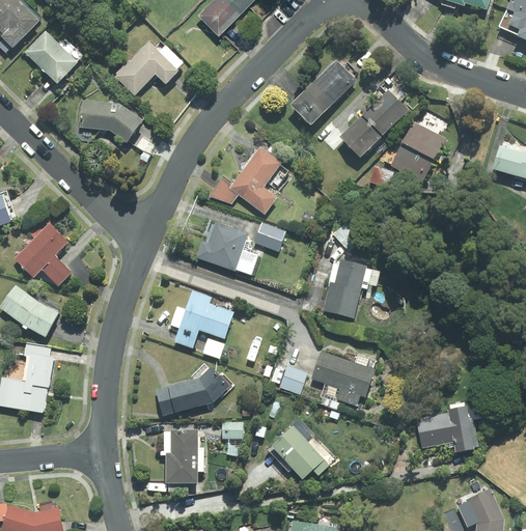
[(0,30),(4,34),(2,35),(15,48),(42,21),(20,0),(0,0),(0,30)]
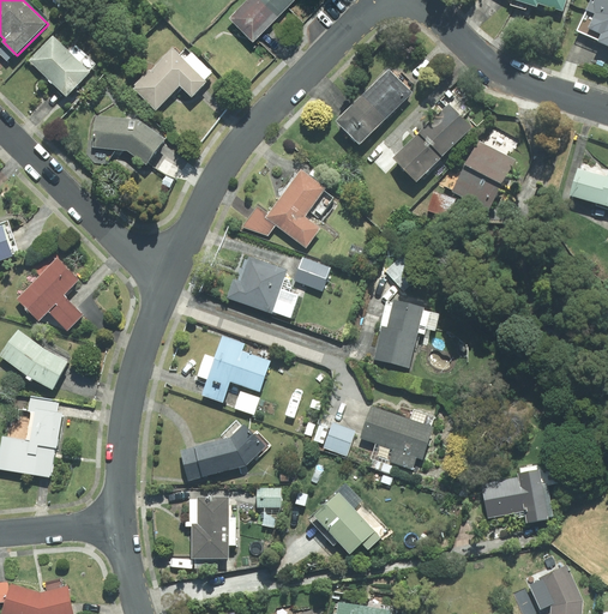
[(244,0),(230,13),(256,38),(294,0),(244,0)]
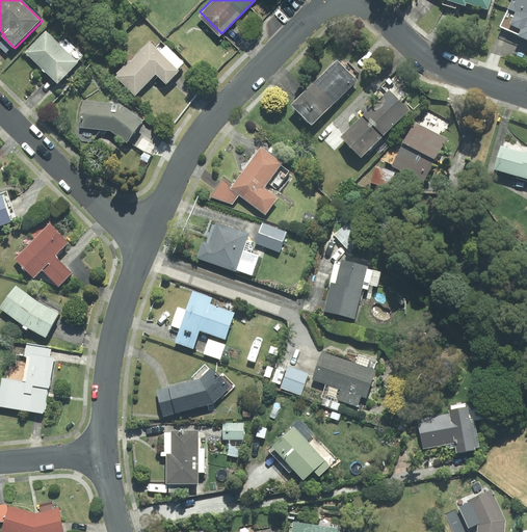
[(447,0),(465,6),(466,3),(486,11),(490,0),(447,0)]
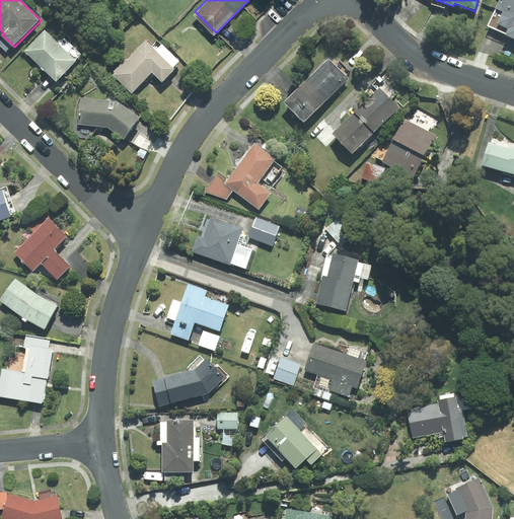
[(498,0),(494,9),(485,27),(513,39),(513,0),(502,0),(503,2),(498,0)]
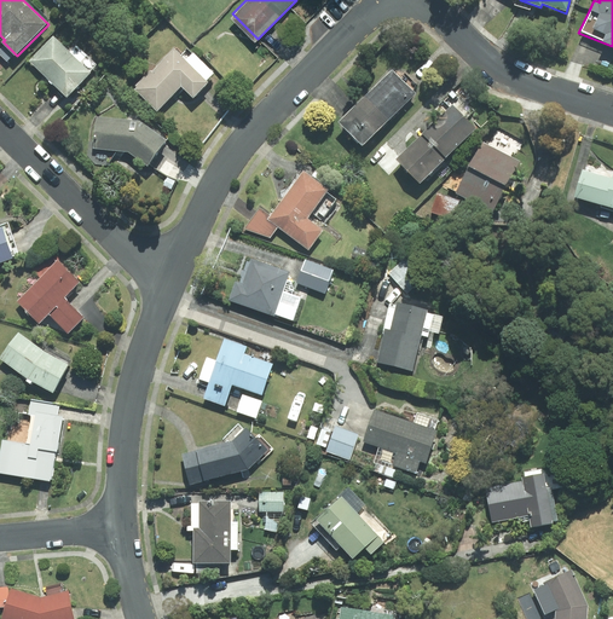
[(93,74),(91,70),(97,65),(81,50),(76,55),(55,32),(27,58),(65,99),(93,74)]
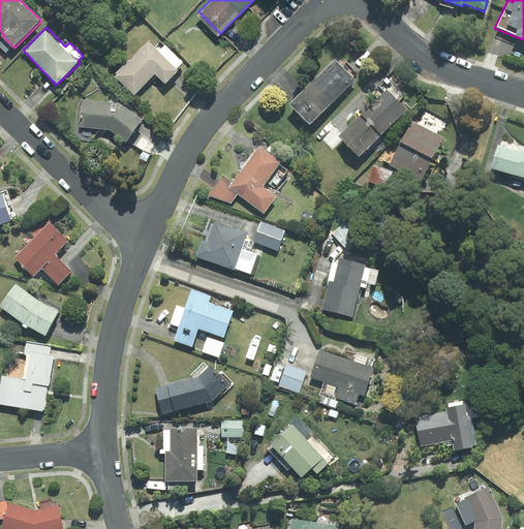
[(166,45),(160,51),(149,40),(111,73),(133,96),(156,74),(166,85),(180,71),(177,68),(183,63),(166,45)]
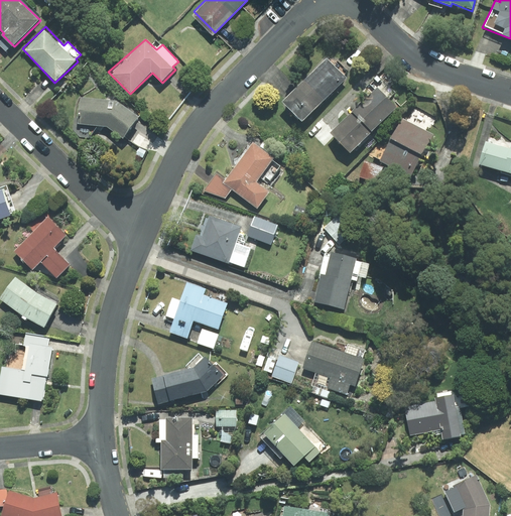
[(325,55),(280,102),(302,123),(347,77),(325,55)]
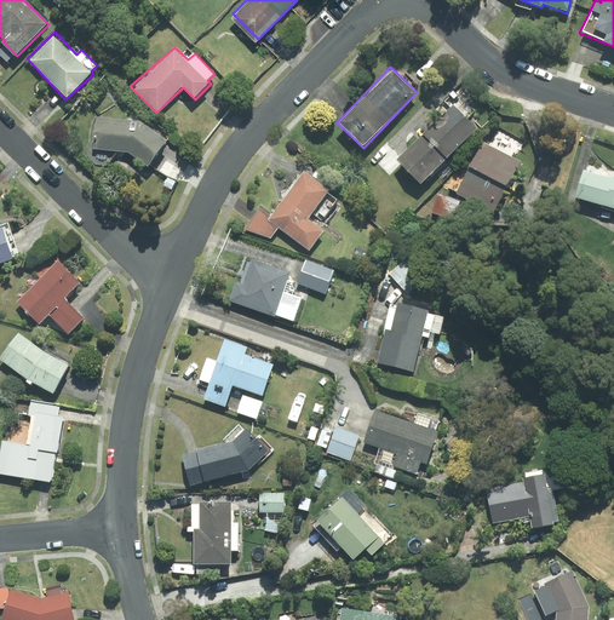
[(453,103),(395,160),(420,185),(477,128),(453,103)]
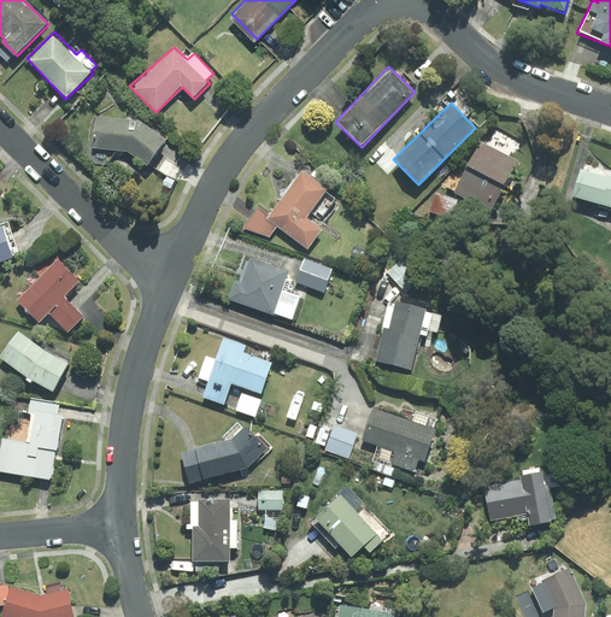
[(141,121),(94,115),(92,148),(125,151),(151,166),(168,140),(141,121)]
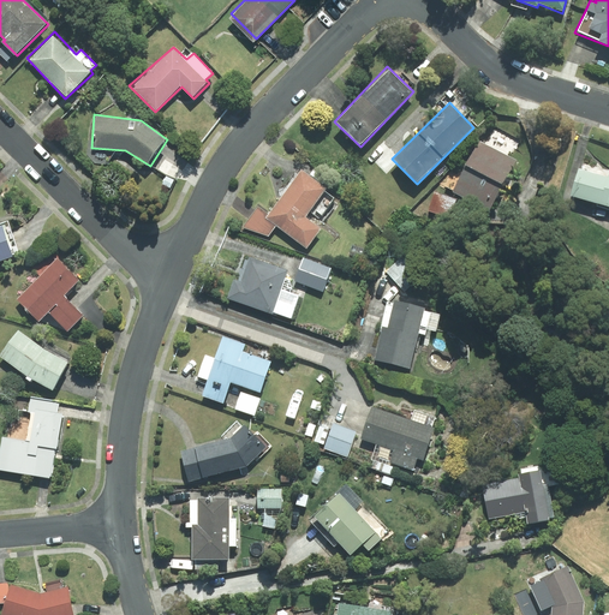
[(524,154),(485,132),(451,193),(489,215),(524,154)]
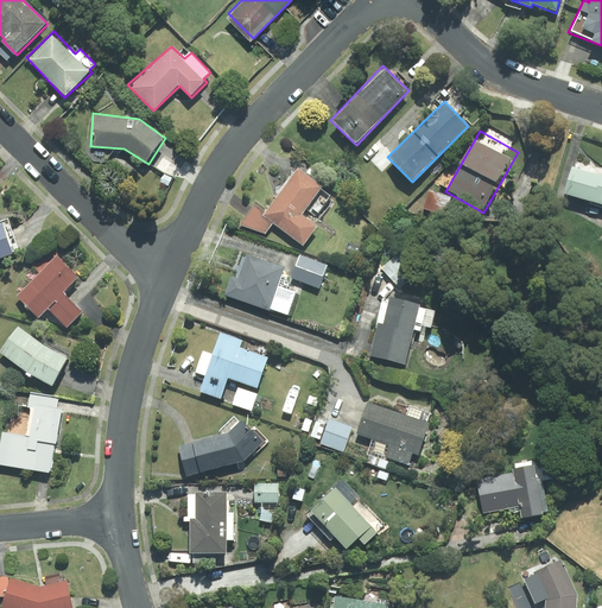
[(601,171),(571,164),(563,195),(601,204),(601,171)]
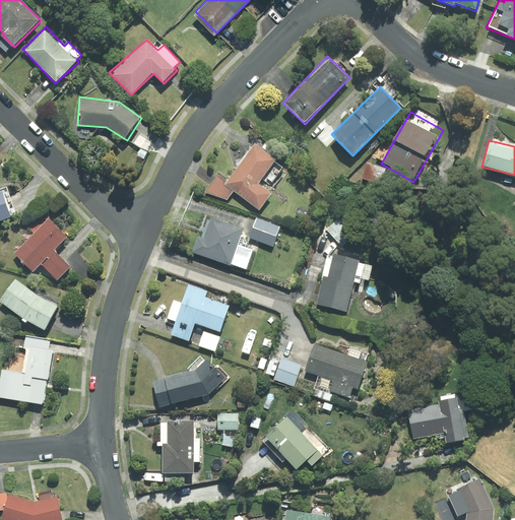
[(276,159),(256,142),(227,180),(216,173),(201,192),(226,201),(234,192),(257,210),(271,193),(257,183),(276,159)]
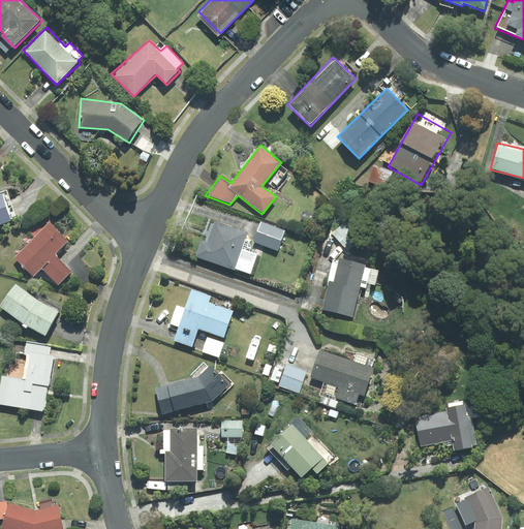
[(393,169),(370,164),(366,183),(388,188),(393,169)]
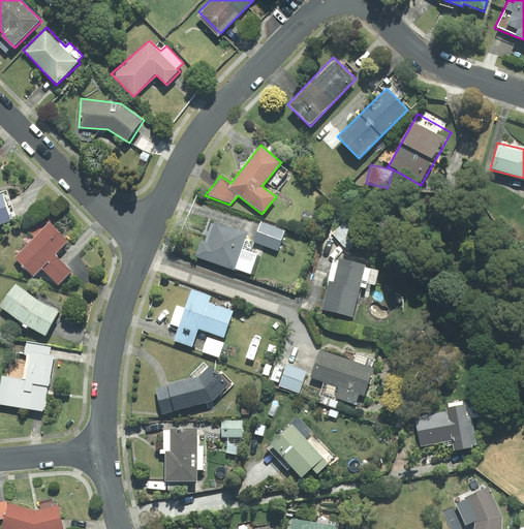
[(4,193),(0,194),(0,225),(13,221),(4,193)]
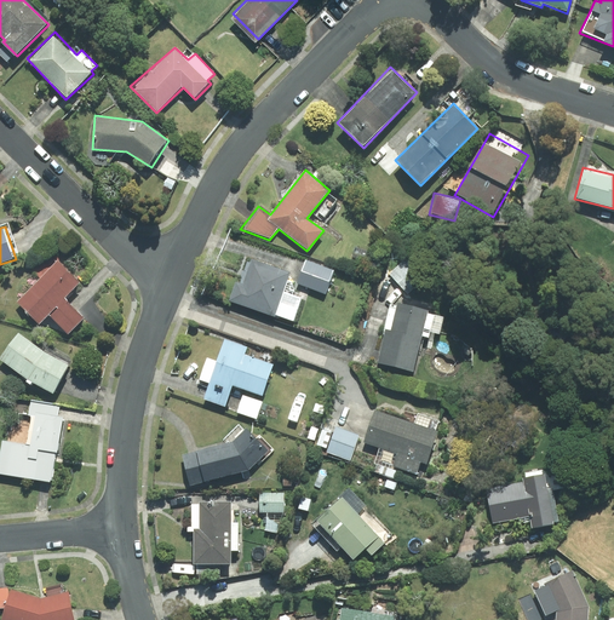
[(400,258),(383,274),(400,293),(418,277),(400,258)]
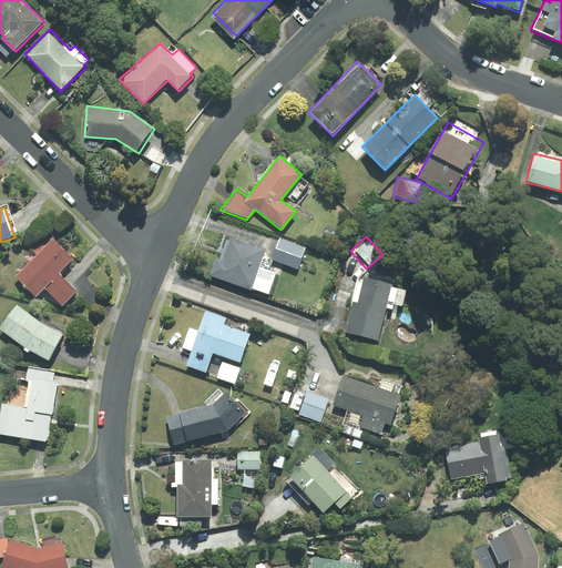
[(266,256),(272,259),(272,261),(298,271),(306,247),(279,237),(275,251),(268,250),(266,256)]
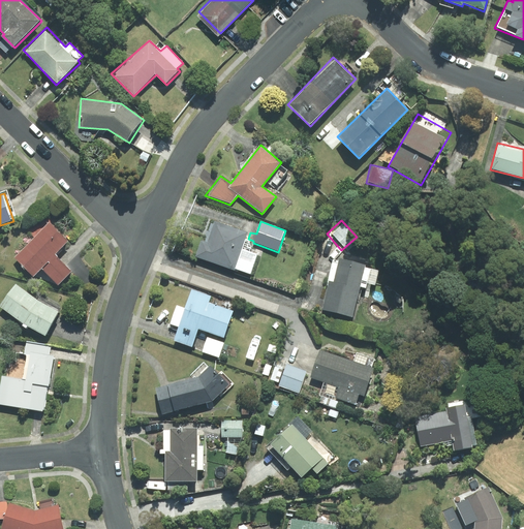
[(71,272),(55,253),(68,241),(50,222),(13,256),(31,276),(38,269),(56,286),(71,272)]
